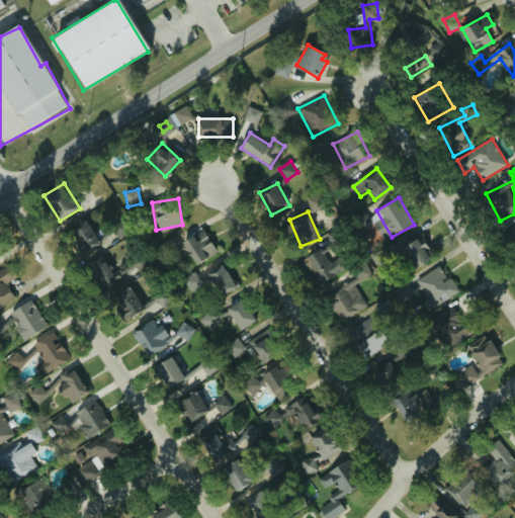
[(372,223),(365,212),(355,219),(362,230),(372,223)]
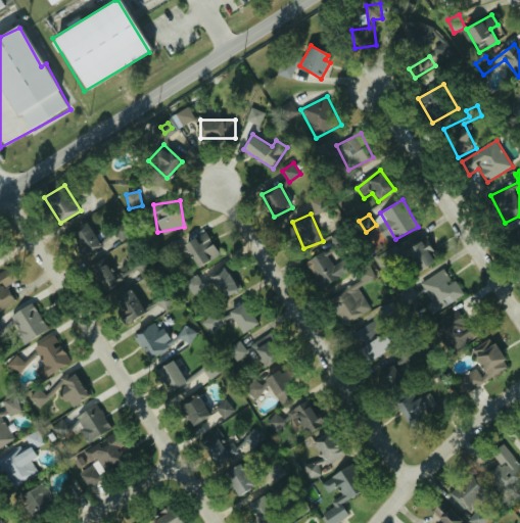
[(103,244),(85,222),(71,234),(89,255),(103,244)]
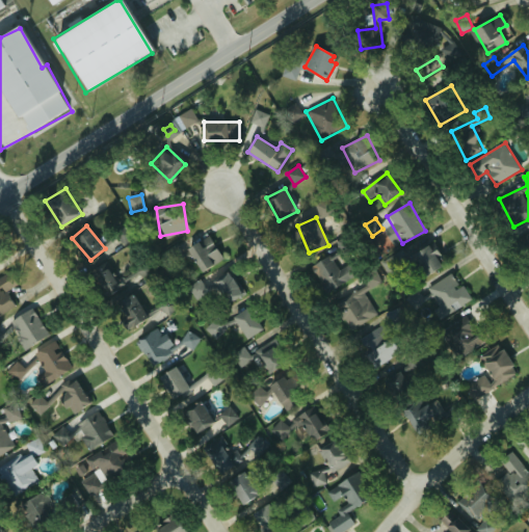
[(133,234),(124,225),(115,236),(125,243),(133,234)]
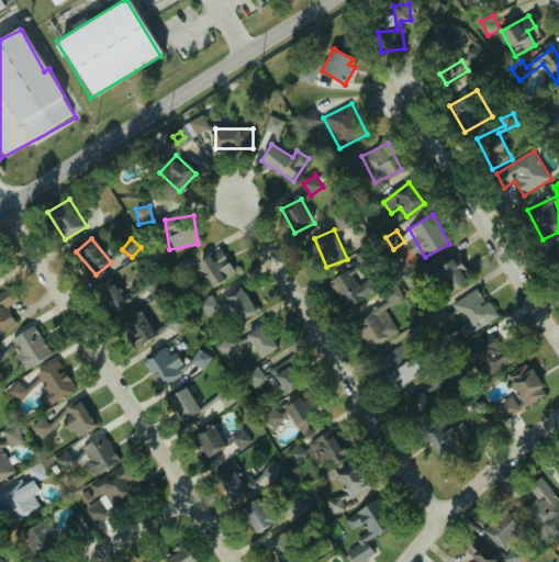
[(185,278),(201,269),(211,288),(230,279),(215,254),(194,265),(190,257),(177,263),(185,278)]
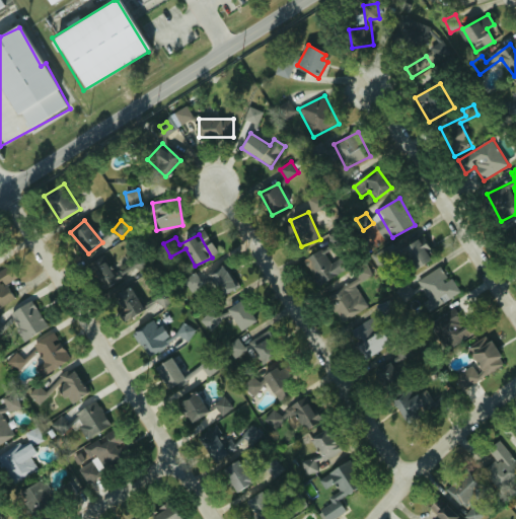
[(401,251),(417,271),(435,256),(420,237),(401,251)]
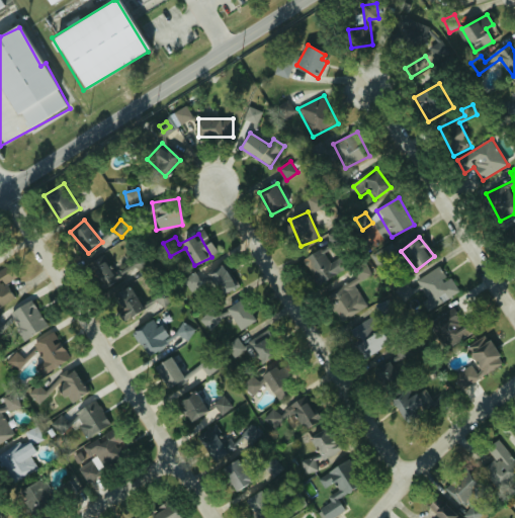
[(304,259),(319,285),(344,271),(338,259),(332,262),(324,248),(304,259)]
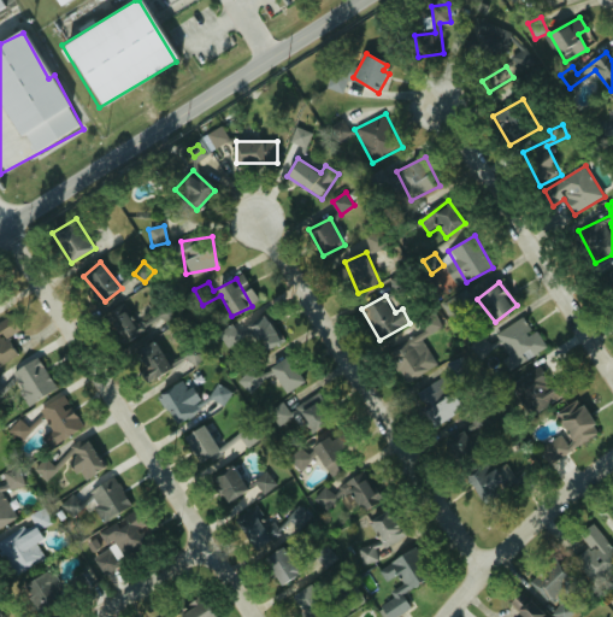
[(123,303),(107,313),(128,345),(177,313),(172,305),(139,327),(123,303)]
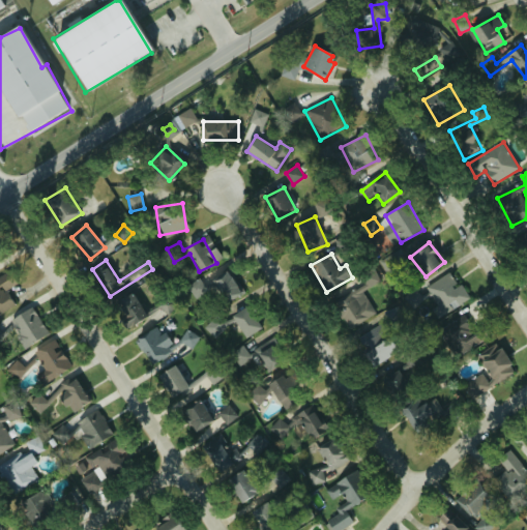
[(228,302),(243,293),(228,271),(213,281),(228,302)]
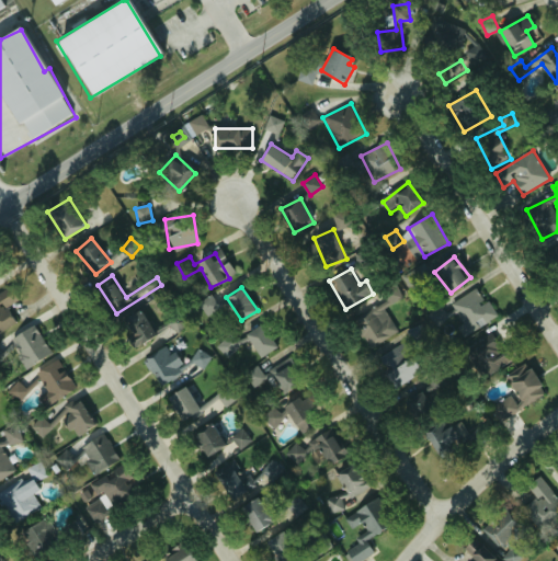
[(0,332),(16,324),(8,306),(18,300),(12,288),(0,294),(0,332)]
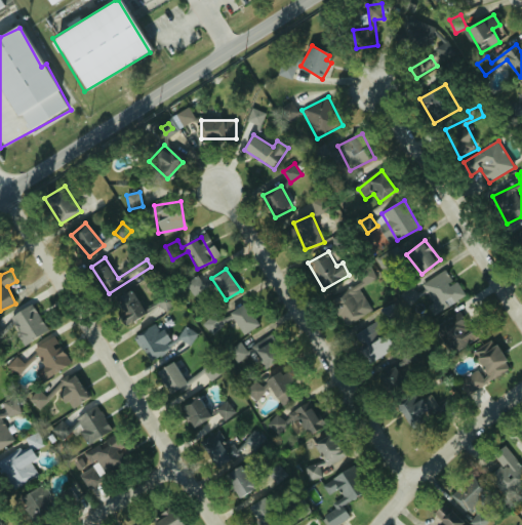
[(465,299),(451,270),(419,283),(433,313),(465,299)]
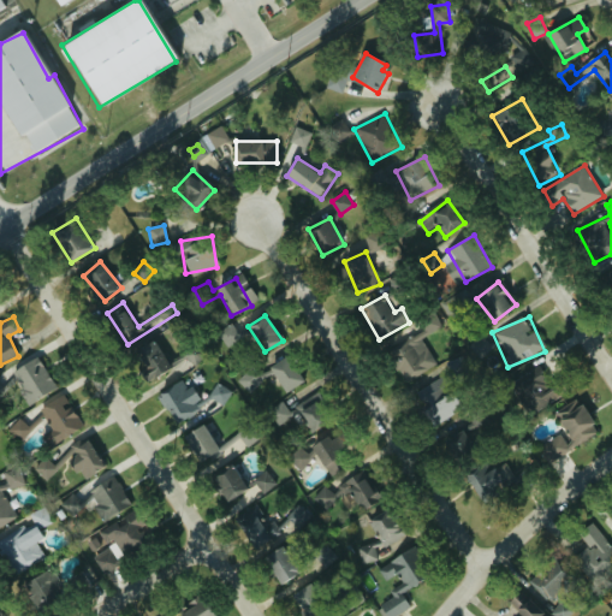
[(243,336),(232,323),(220,333),(231,345),(243,336)]
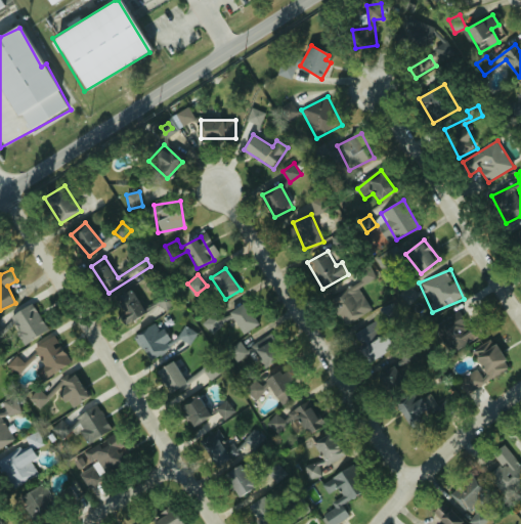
[(420,296),(409,285),(399,295),(409,306),(420,296)]
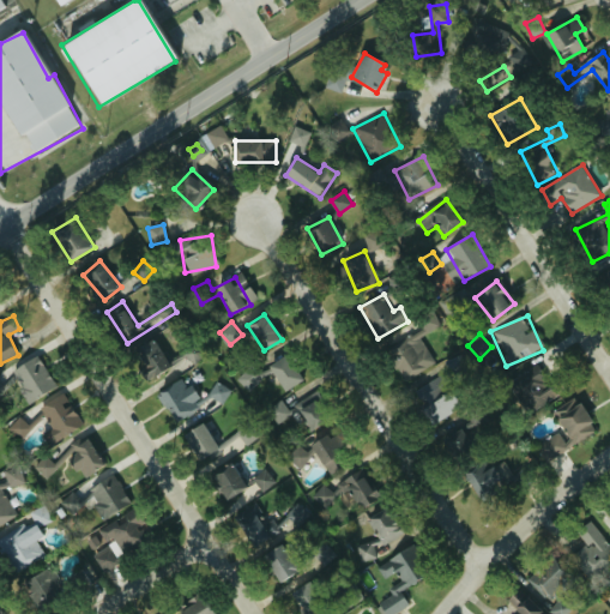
[(435,366),(421,335),(388,350),(402,381),(435,366)]
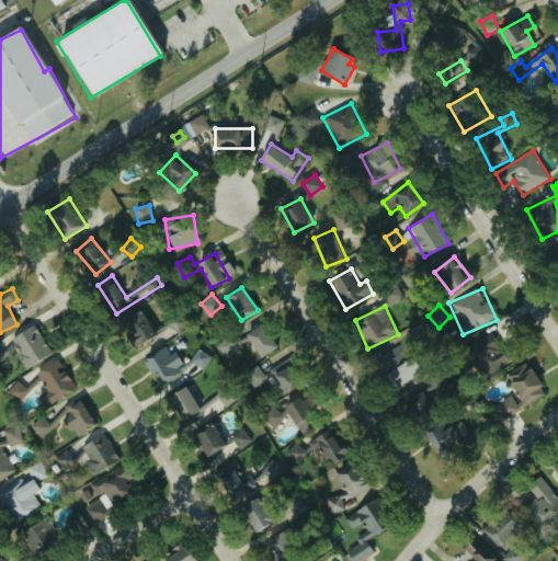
[(135,345),(156,339),(146,309),(125,317),(135,345)]
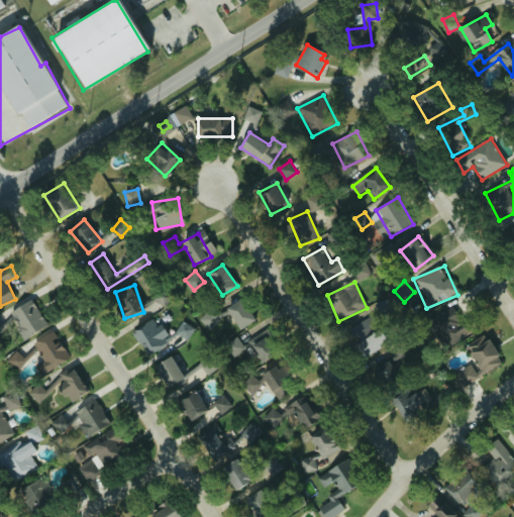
[(241,329),(257,319),(243,299),(227,308),(241,329)]
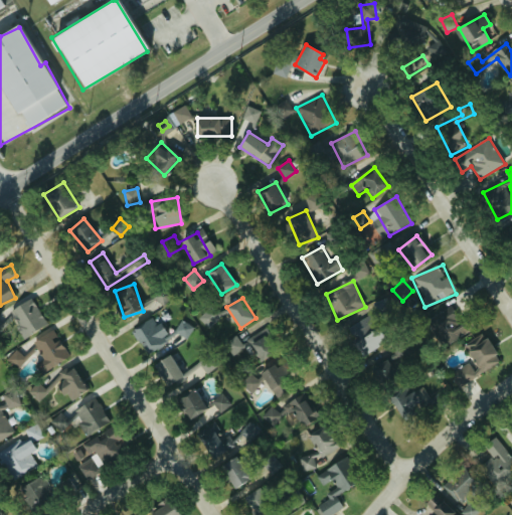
[(20,337),(46,327),(36,300),(10,310),(20,337)]
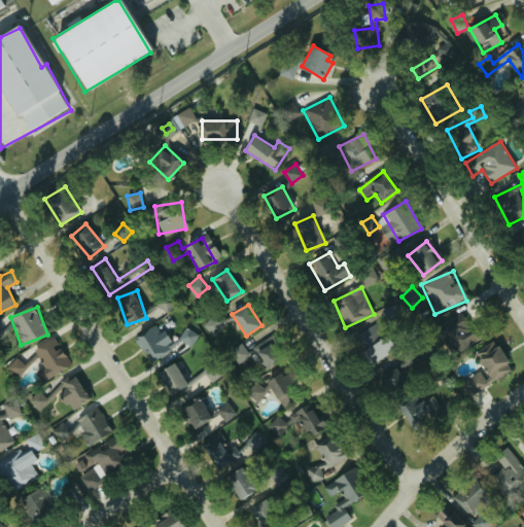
[(483,339),(466,311),(439,327),(454,355),(483,339)]
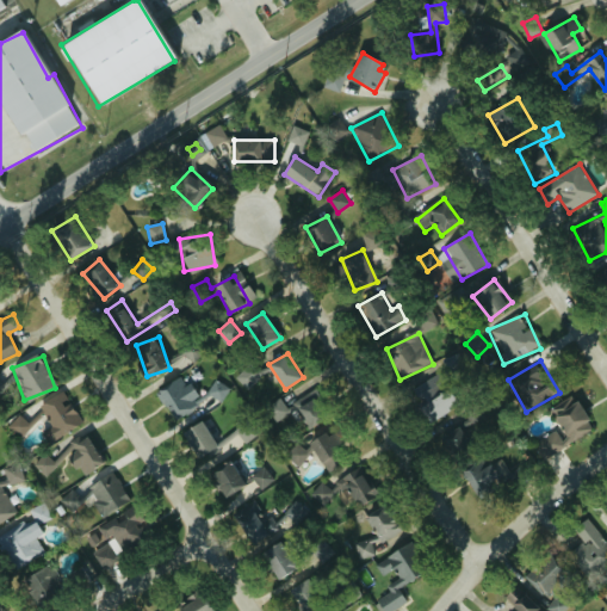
[(462,402),(440,371),(414,390),(423,405),(420,408),(431,424),(462,402)]
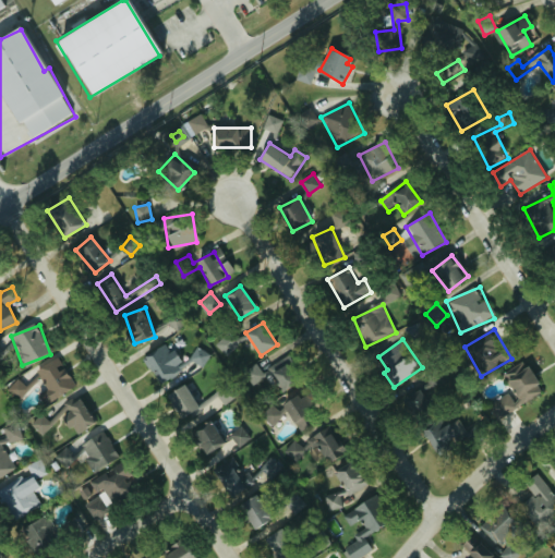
[(190,358),(201,368),(213,355),(203,344),(190,358)]
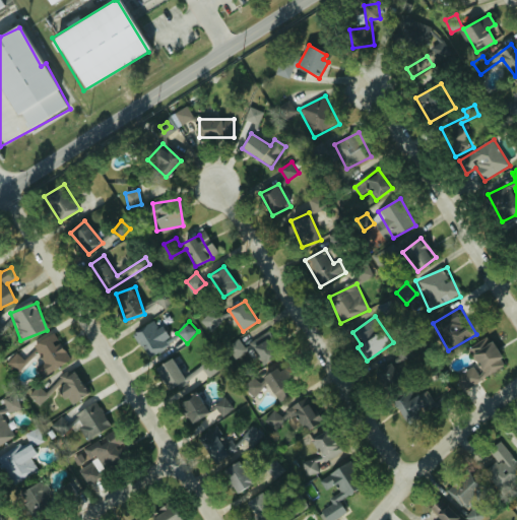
[(160,322),(137,332),(148,356),(171,345),(160,322)]
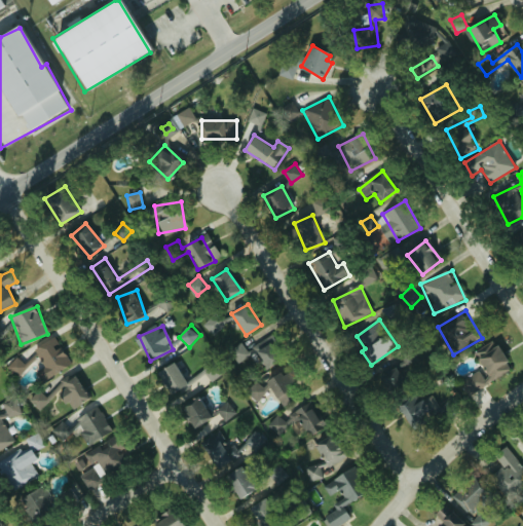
[(73,366),(54,335),(7,363),(15,376),(42,361),(45,367),(37,372),(43,382),(73,366)]
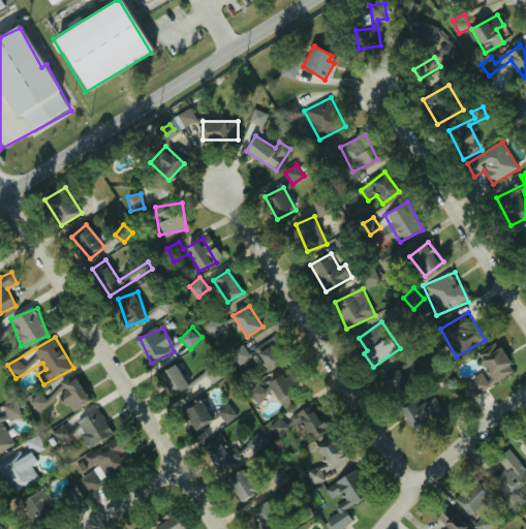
[(476,355),(486,371),(464,382),(471,396),(515,372),(499,343),(476,355)]
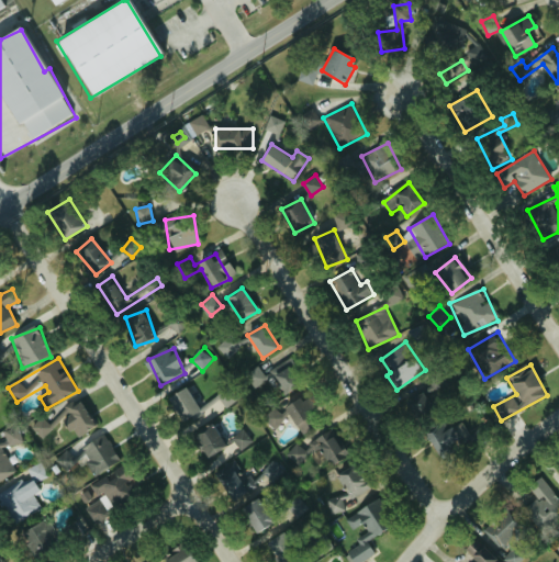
[(275,375),(287,394),(303,383),(291,366),(275,375)]
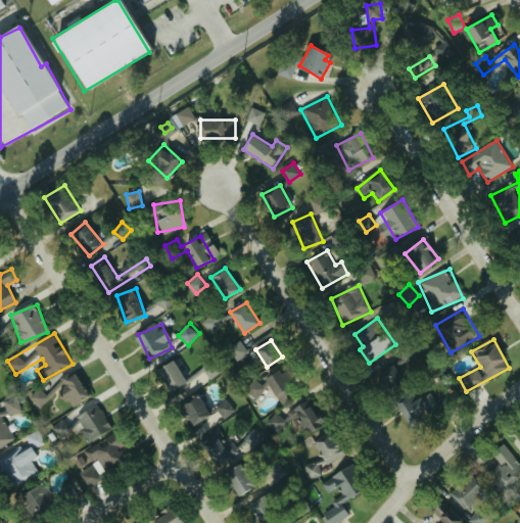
[(231,349),(238,361),(248,353),(241,342),(231,349)]
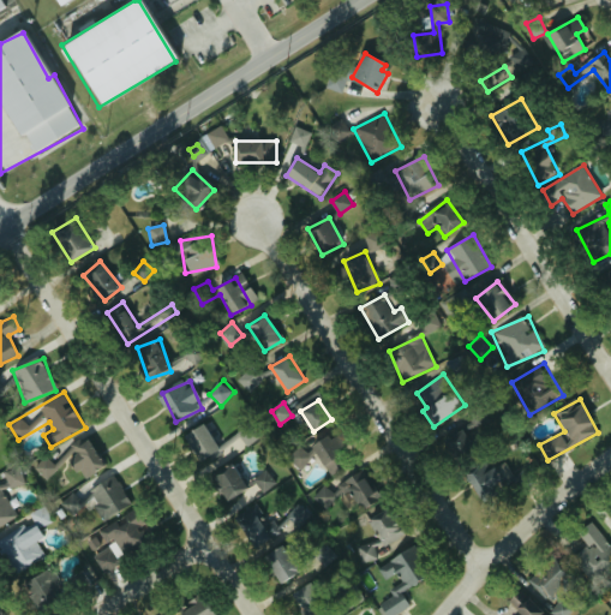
[(187,433),(199,460),(220,451),(208,423),(187,433)]
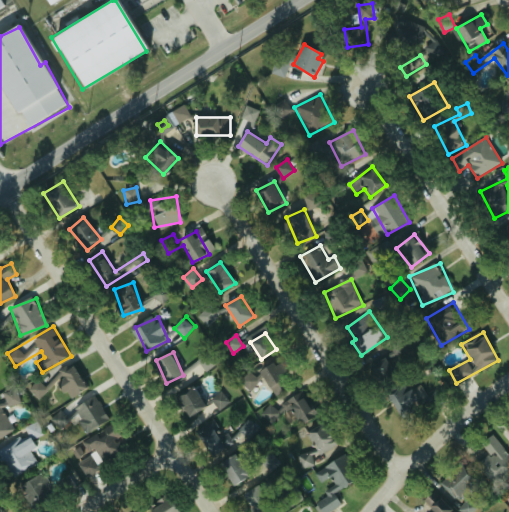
[(370,368),(386,390),(401,379),(385,357),(370,368)]
